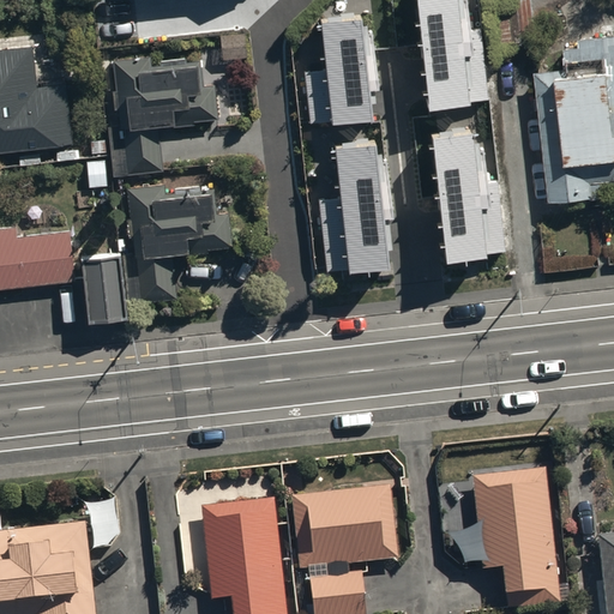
[(416,0),(429,112),(488,104),(479,29),(470,30),(465,0),(416,0)]
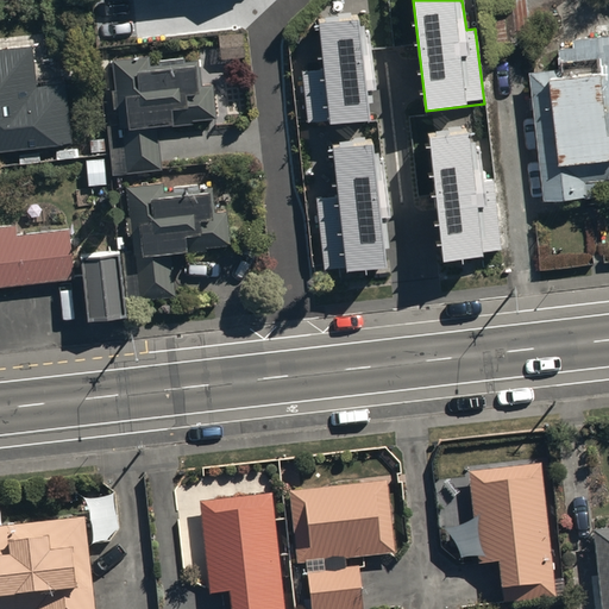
[(496,49),(533,45),(528,0),(509,0),(493,1),(496,49)]
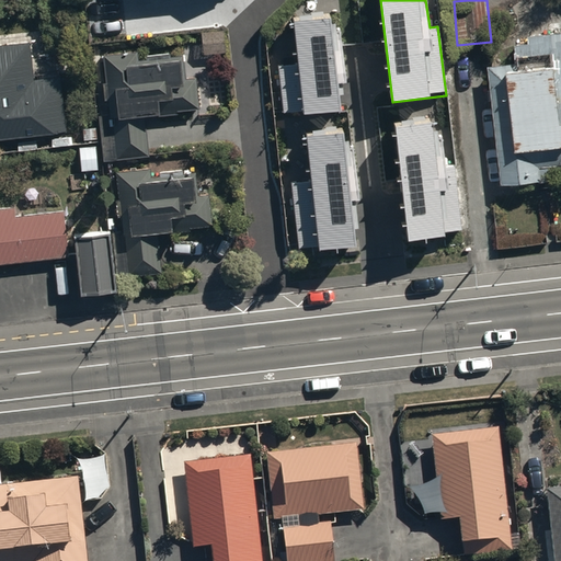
[(341,110),(331,14),(294,19),(298,64),(278,66),(284,116),(341,110)]
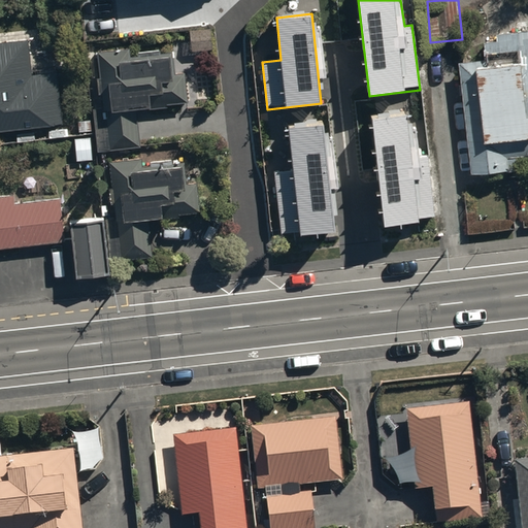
[(211,31),(189,33),(191,55),(213,53),(211,31)]
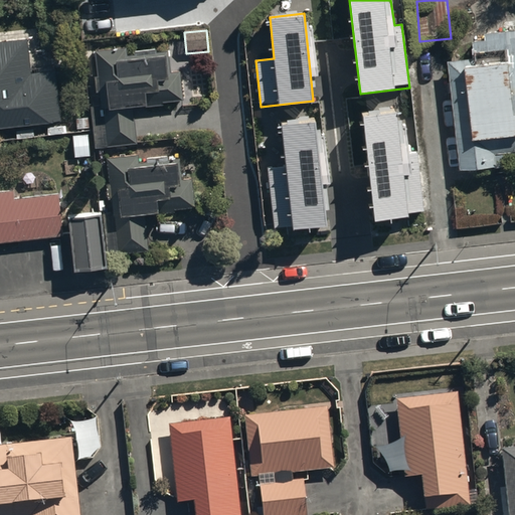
[(449,44),(461,172),(461,175),(501,171),(501,168),(514,166),(514,30),(486,34),(486,40),(449,44)]
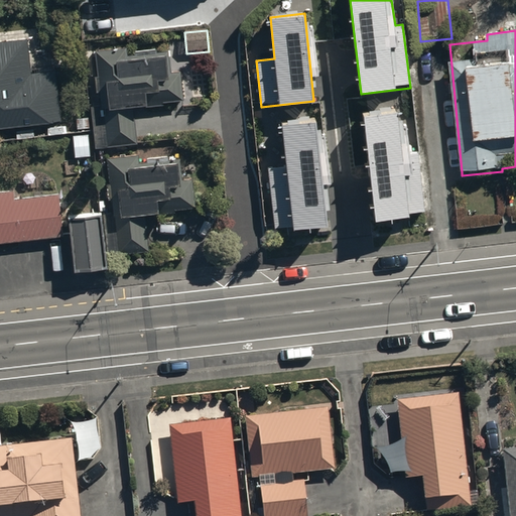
[(30,76),(27,42),(0,44),(0,132),(60,127),(55,74),(30,76)]
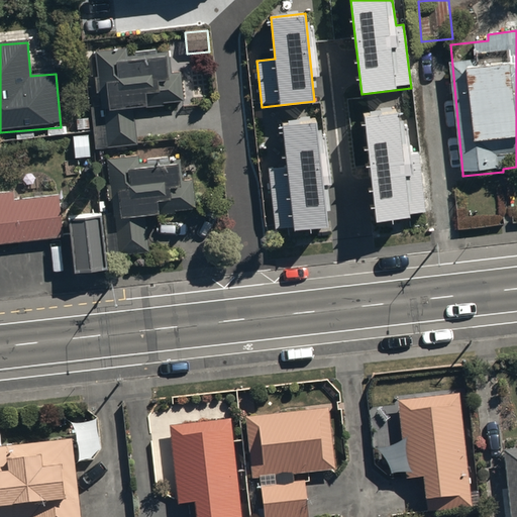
[(95,54),(97,79),(94,79),(96,95),(98,95),(100,108),(91,109),(95,151),(137,147),(134,113),(146,111),(146,109),(164,108),(164,104),(183,103),(182,93),(186,93),(184,70),(182,71),(181,59),(170,60),(169,55),(156,57),(156,47),(133,49),(134,59),(127,59),(126,52),(95,54)]
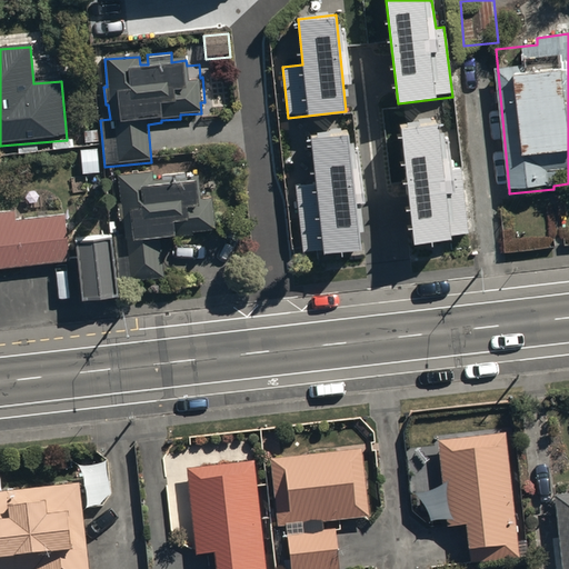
[(438,121),(400,126),(415,245),(469,239),(461,168),(443,170),(438,121)]
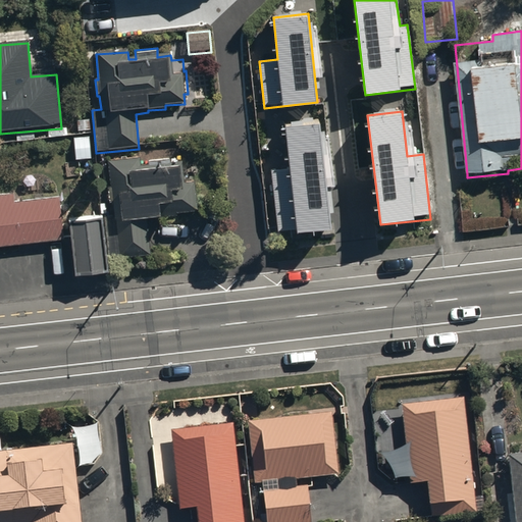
[(319,122),(285,126),(290,167),(272,169),(279,231),(297,229),(297,233),(331,230),(319,122)]
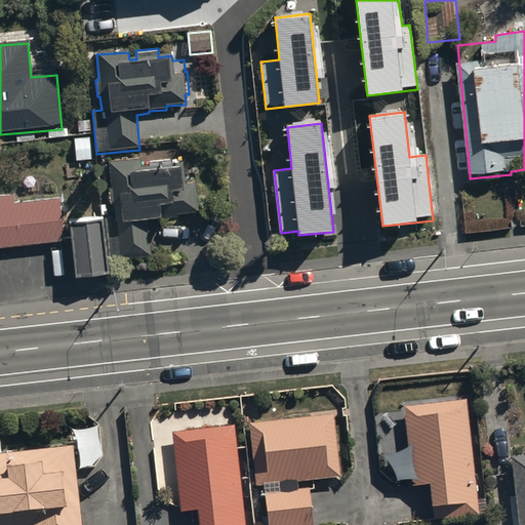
[(114,218),(105,219),(110,264),(150,259),(147,225),(161,223),(161,219),(176,218),(176,216),(200,214),(197,186),(182,187),(179,168),(173,169),(172,162),(148,164),(148,159),(108,163),(111,189),(108,189),(110,206),(112,205),(114,218)]
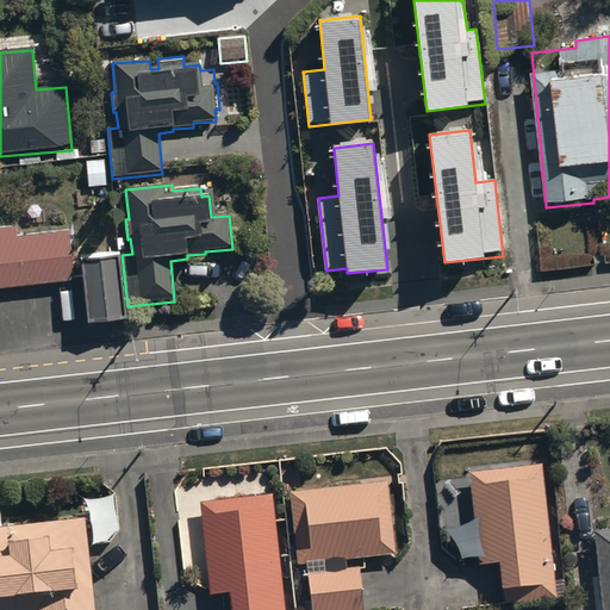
[(0,229),(0,290),(74,284),(69,232),(17,238),(16,229),(0,229)]
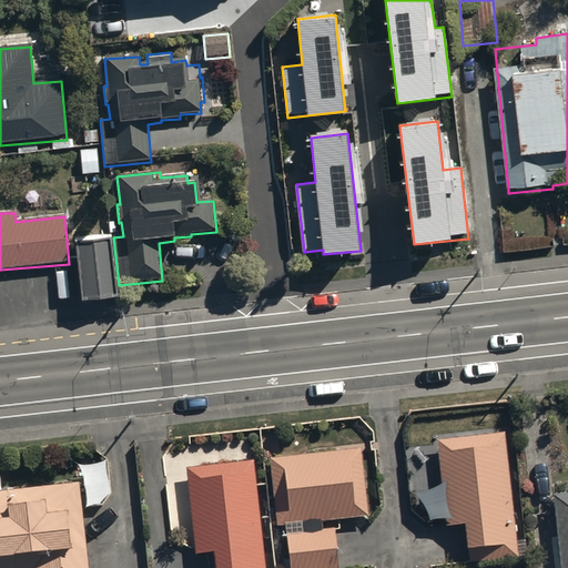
[(110,241),(75,244),(81,305),(115,302),(110,241)]
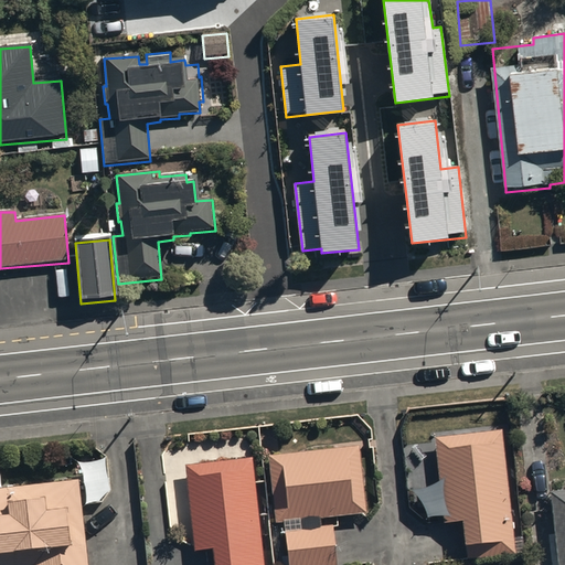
[(510,550),(498,433),(430,439),(438,524),(457,523),(460,554),(510,550)]
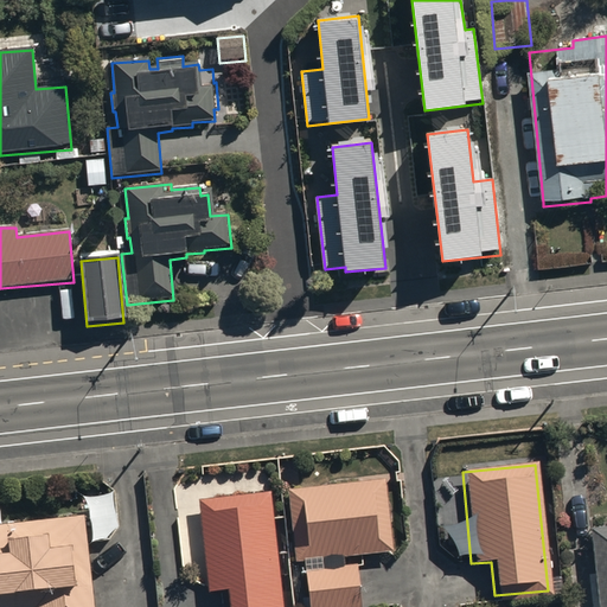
[(351,479),(283,484),(289,554),(315,553),(315,564),(298,567),(300,606),(332,606),(356,606),(352,560),(338,561),(338,550),(383,547),(377,468),(350,471),(351,479)]
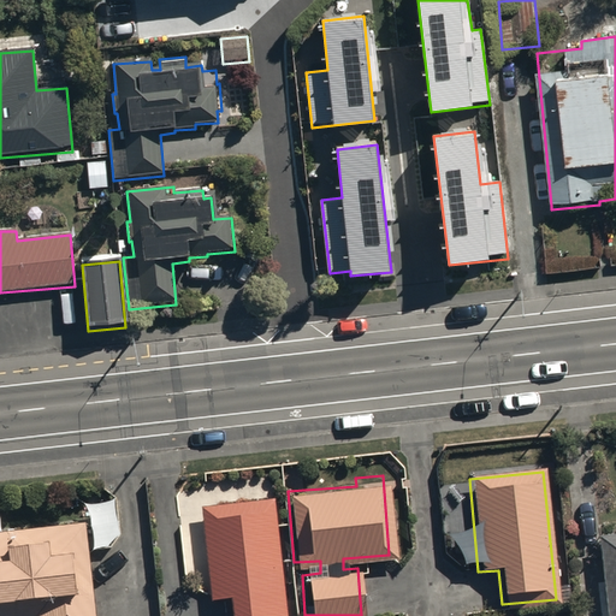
[(279,615),(267,501),(199,509),(209,600),(226,598),(227,615),(279,615)]
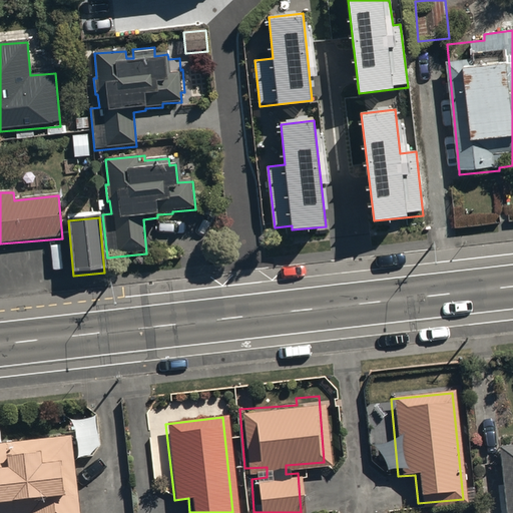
[(76,512),(66,434),(0,442),(0,510),(25,508),(25,512),(76,512)]
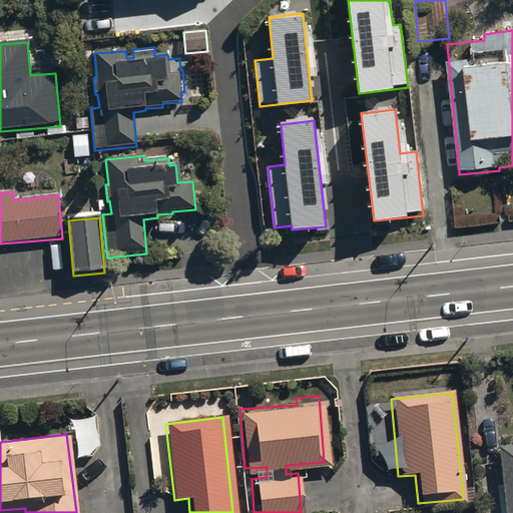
[(512,512),(512,450),(498,451),(504,512),(512,512)]
